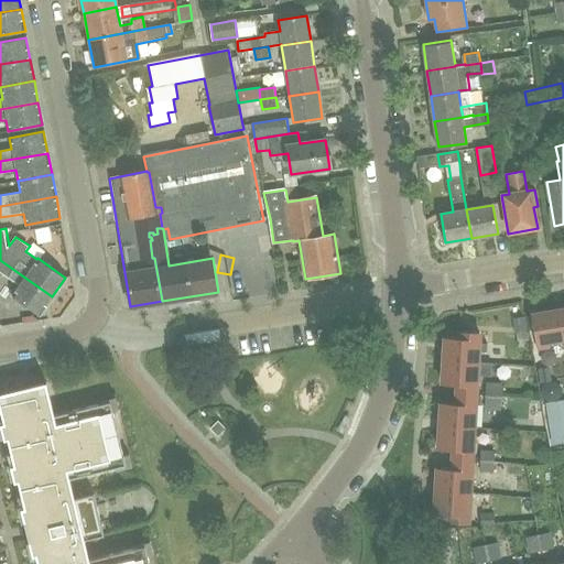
[(40,314),(52,296),(0,260),(0,271),(19,284),(11,295),(40,314)]
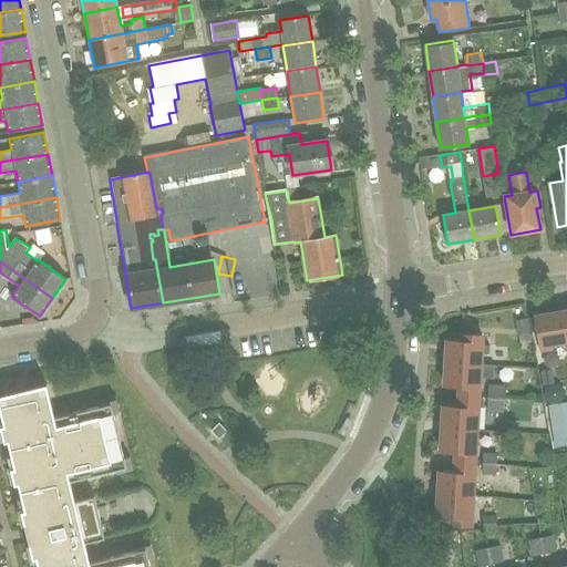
[(566,340),(563,312),(535,317),(540,351),(554,349),(553,343),(566,340)]
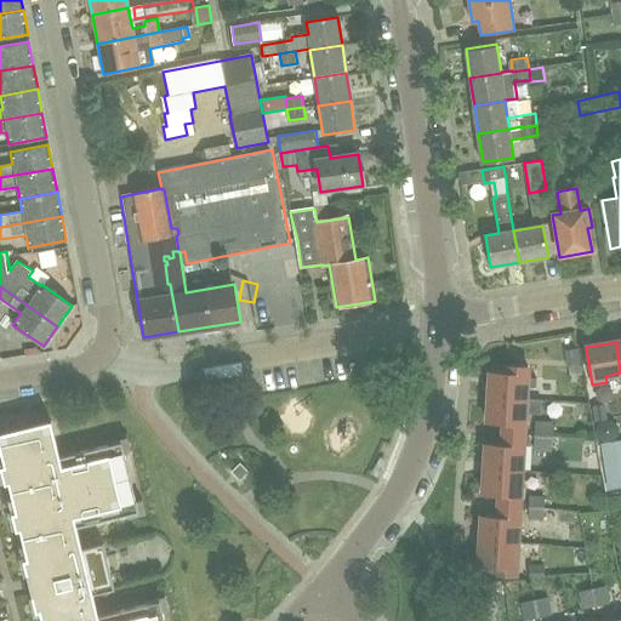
[(579,348),(565,349),(567,368),(581,365),(579,348)]
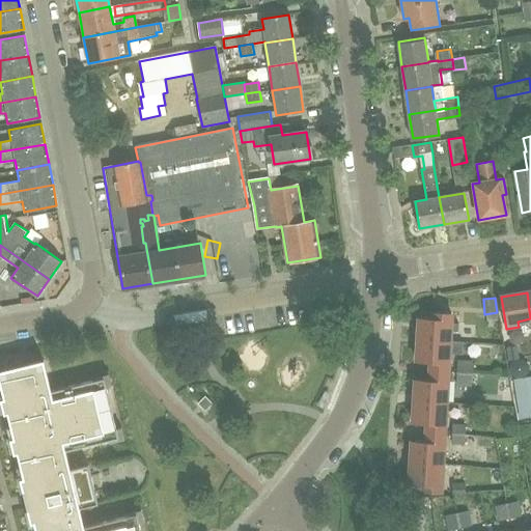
[(458,329),(459,320),(451,319),(451,312),(434,311),(432,318),(418,317),(417,340),(450,341),(450,338),(450,328),(458,329)]
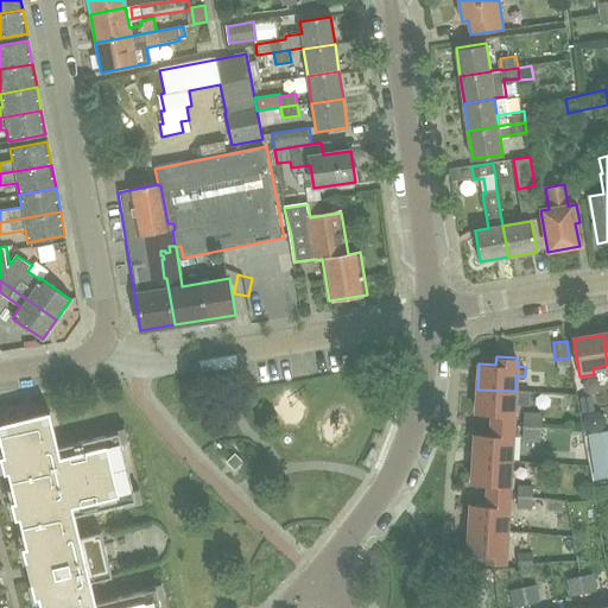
[(531,403),(531,388),(515,387),(515,391),(477,390),(476,415),(493,416),(493,423),(513,424),(514,401),(531,403)]
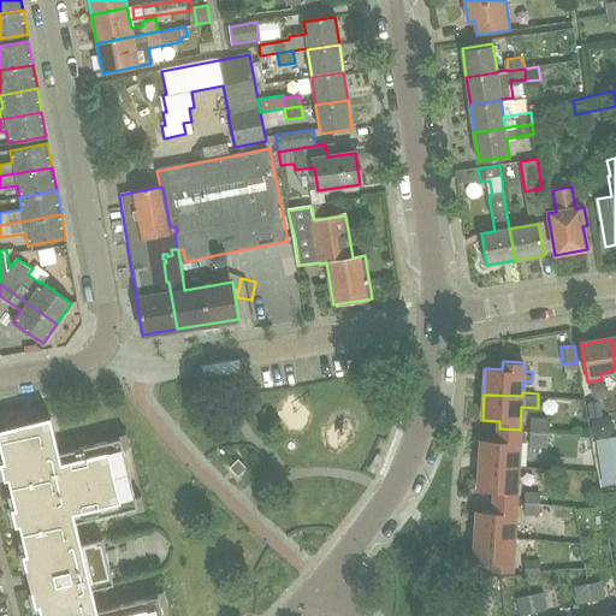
[(602,416),(599,402),(587,404),(590,419),(602,416)]
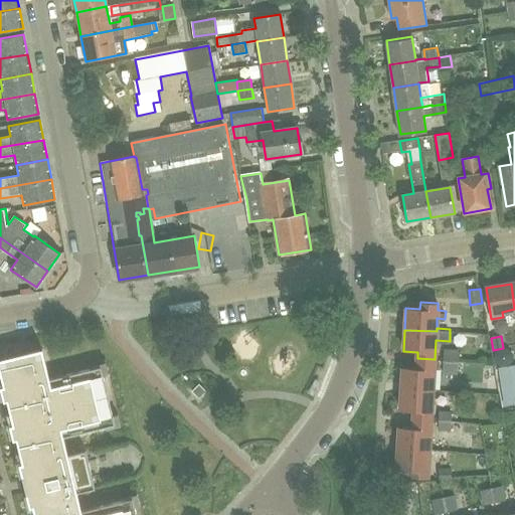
[(10,344),(0,345),(0,402),(7,400),(13,424),(10,425),(13,441),(17,440),(20,453),(25,452),(27,463),(19,465),(23,479),(26,478),(30,492),(26,493),(30,507),(38,505),(40,514),(136,514),(135,507),(126,509),(124,500),(81,511),(77,493),(95,489),(86,451),(68,455),(63,438),(107,426),(104,418),(113,416),(103,375),(94,377),(92,368),(49,379),(42,349),(13,356),(10,344)]
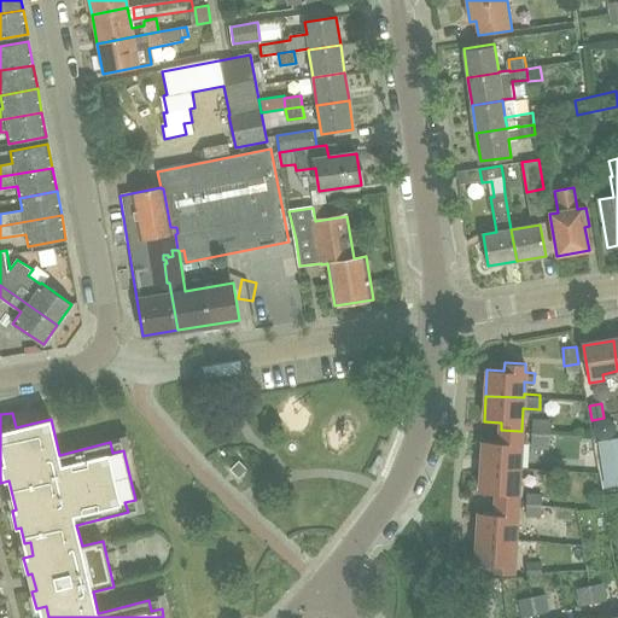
[(532,433),(551,435),(552,420),(534,419),(532,433)]
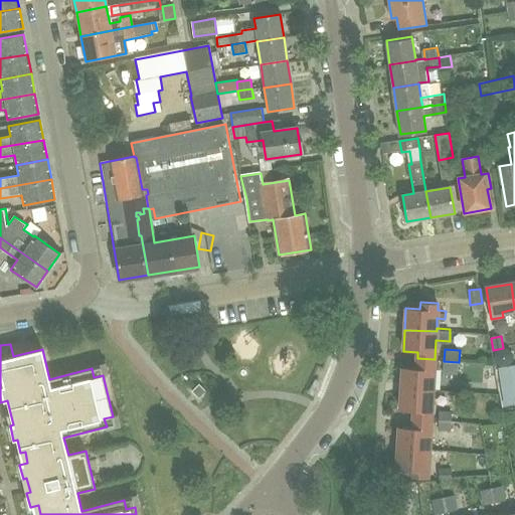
[(458,373),(459,362),(444,361),(444,372),(458,373)]
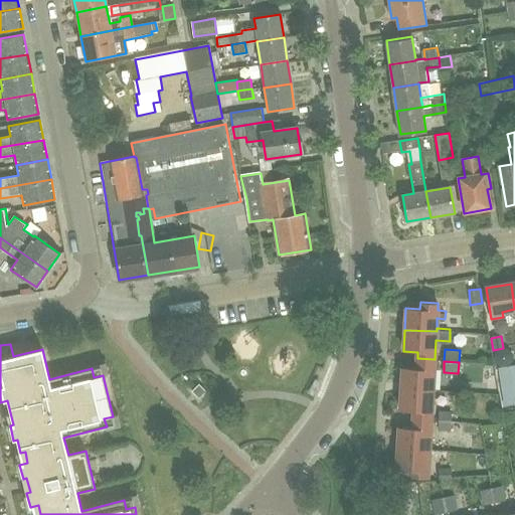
[(401,388),(433,390),(435,364),(416,363),(416,369),(402,368),(401,388)]
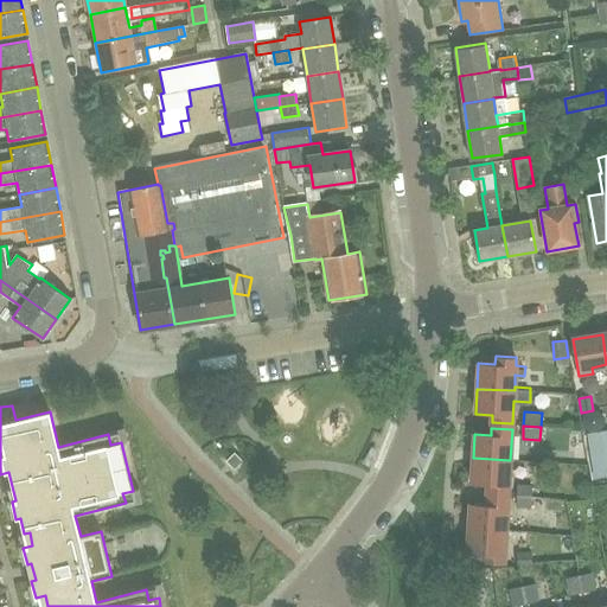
[(243,461),(234,453),(225,461),(234,470),(243,461)]
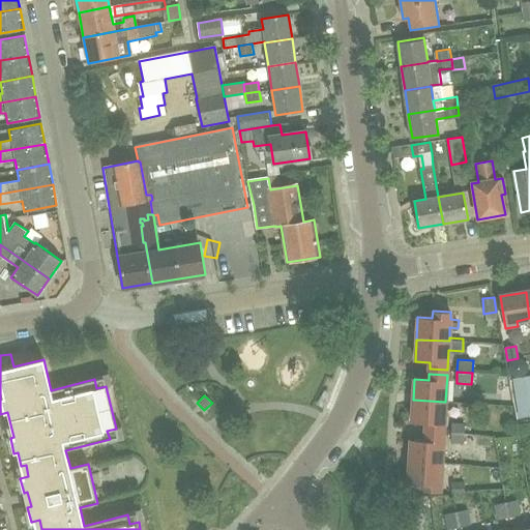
[(529,415),(529,395),(518,398),(522,417),(529,415)]
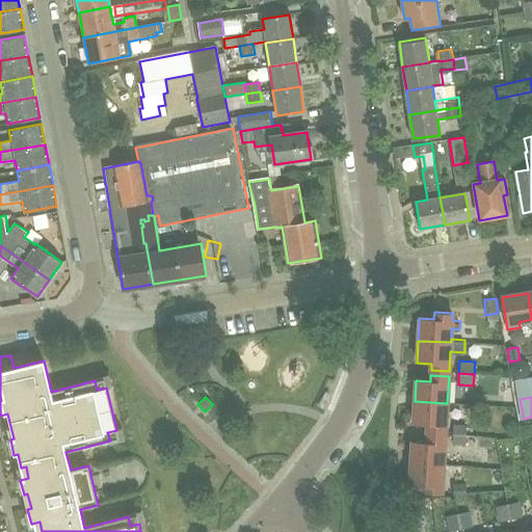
[(427,429),(446,430),(447,403),(415,401),(414,423),(428,423),(427,429)]
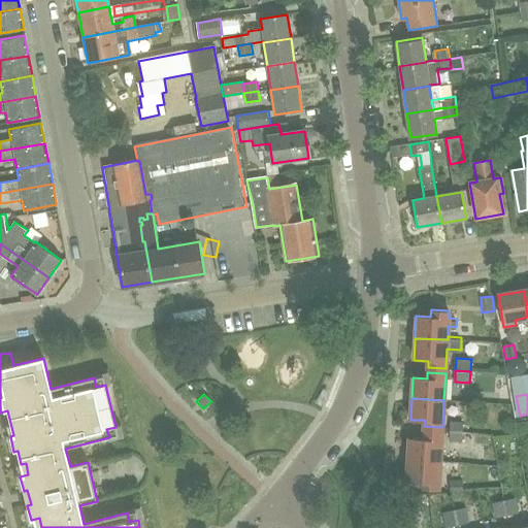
[(451,422),(451,432),(463,432),(464,423),(451,422)]
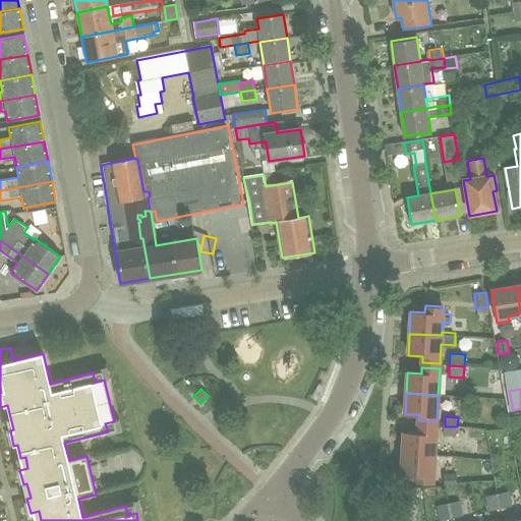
[(402,454),(435,456),(437,426),(418,425),(418,431),(404,431),(402,454)]
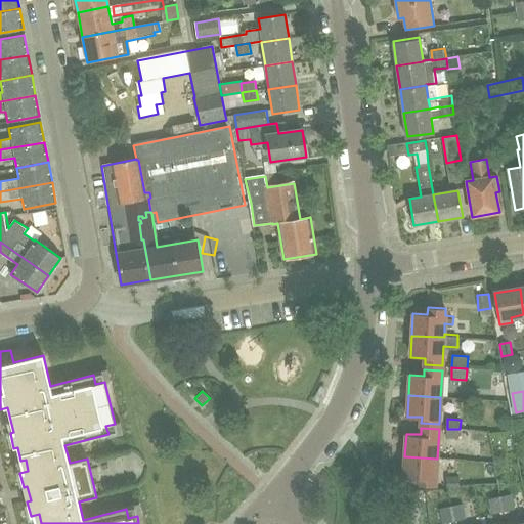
[(460,429),(447,429),(446,438),(460,439),(460,429)]
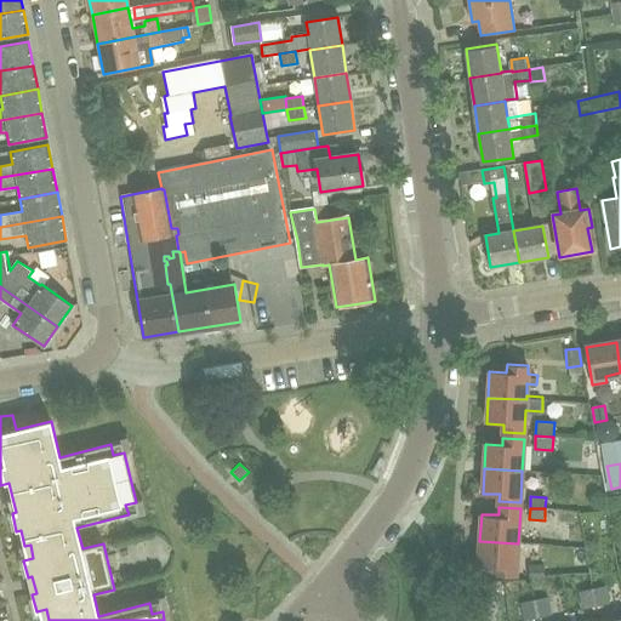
[(495,577),(516,579),(518,543),(479,541),(478,568),(496,569),(495,577)]
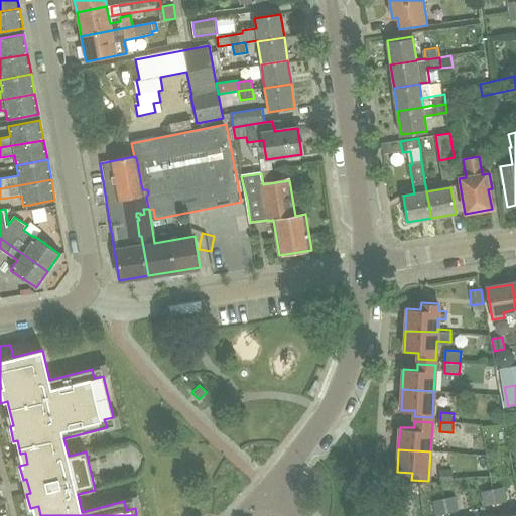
[(454,480),(453,470),(439,470),(440,480),(454,480)]
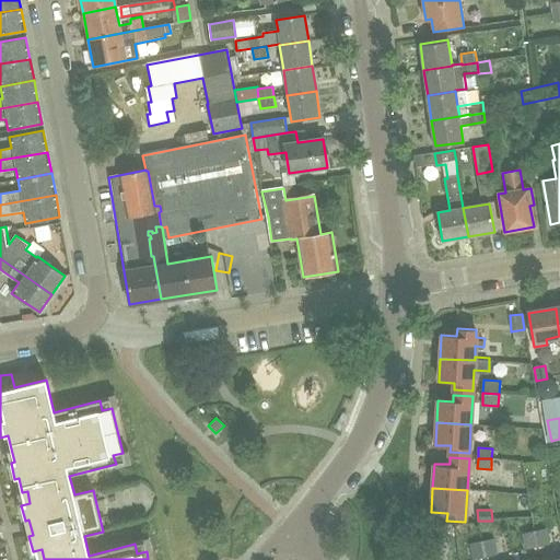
[(445,538),(444,525),(435,526),(436,539),(445,538)]
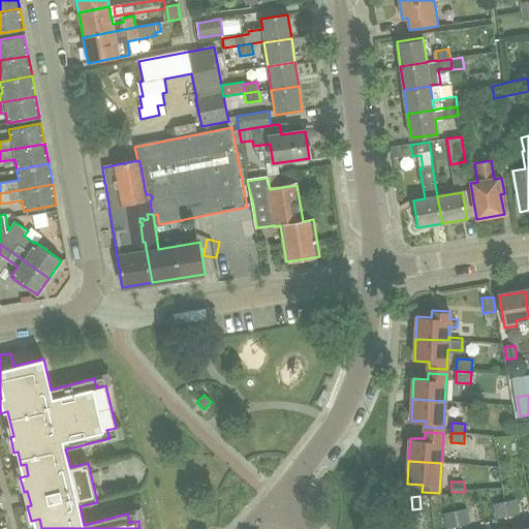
[(518,499),(505,502),(508,517),(520,515),(518,499)]
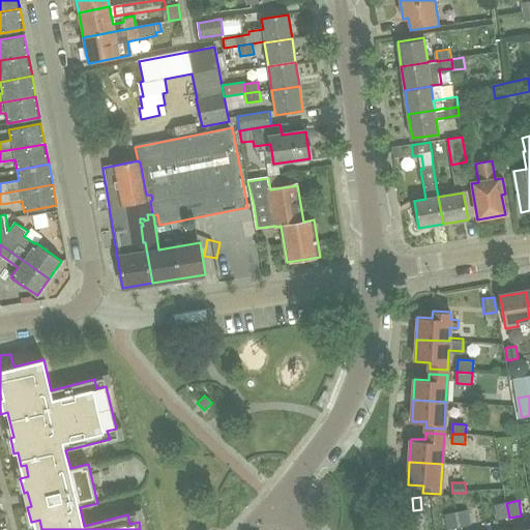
[(509,518),(506,503),(494,505),(497,520),(509,518)]
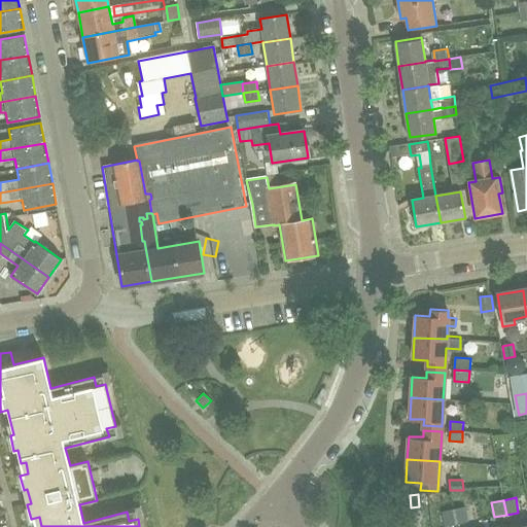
[(466,506),(455,510),(457,524),(469,522),(466,506)]
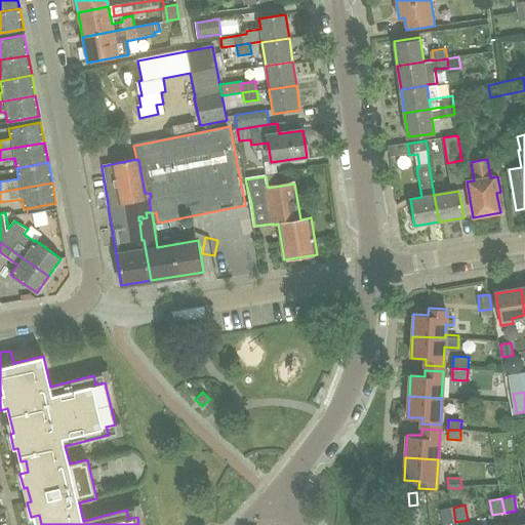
[(455,522),(453,508),(441,510),(444,524),(455,522)]
